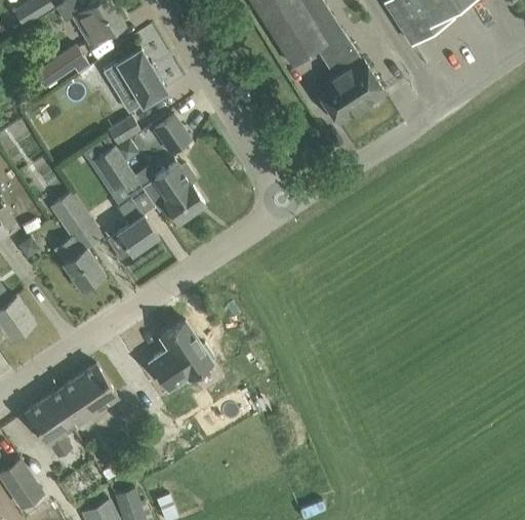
[(35,0),(14,12),(24,27),(52,8),(46,0),(35,0)]
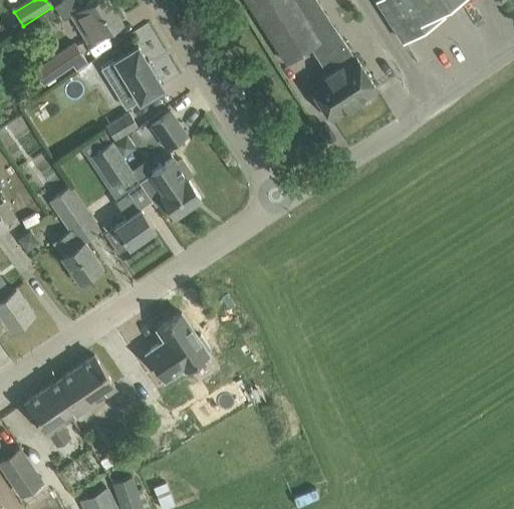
[(112,9),(106,0),(97,0),(96,0),(67,0),(52,9),(61,24),(69,18),(86,44),(121,23),(119,21),(124,18),(117,6),(112,9)]
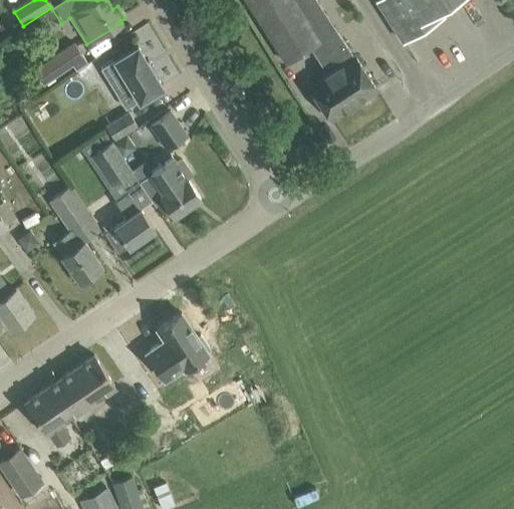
[(245,0),(288,66),(337,33),(315,0),(245,0)]
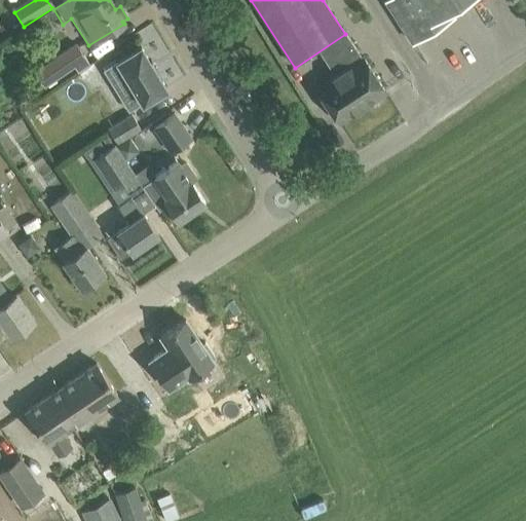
[(390,0),(385,4),(412,45),(453,19),(449,11),(465,0),(390,0)]
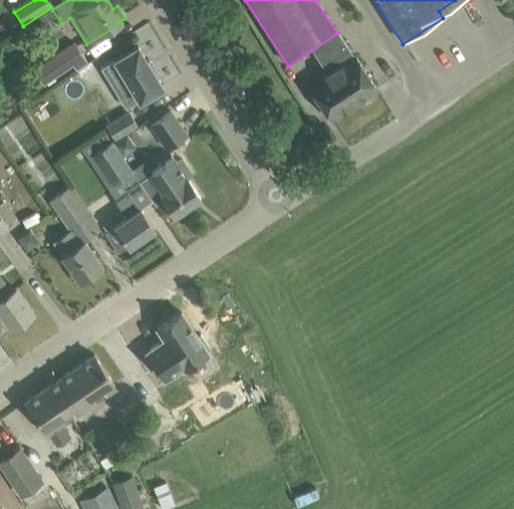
[(41,87),(71,67),(75,74),(88,65),(74,45),(32,73),(41,87)]
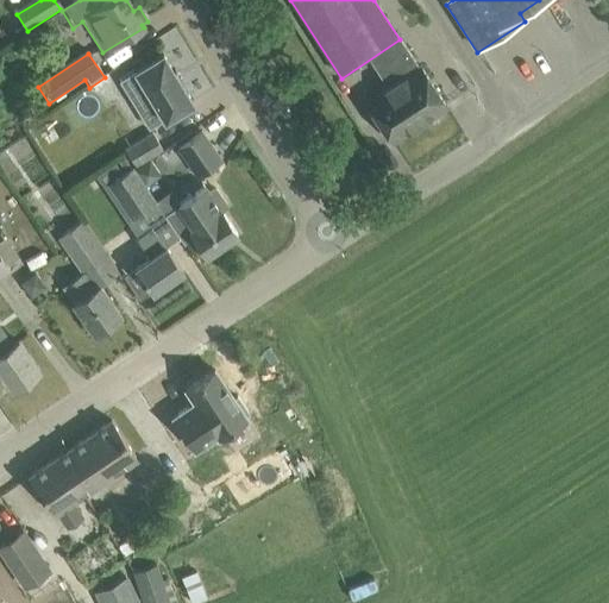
[(136,74),(119,85),(127,98),(140,118),(156,108),(165,123),(193,106),(182,88),(183,87),(175,74),(174,75),(163,57),(135,74),(136,74)]
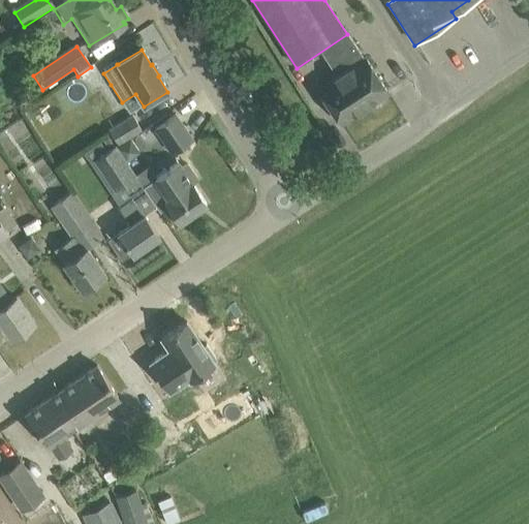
[(365,60),(318,91),(340,125),(387,95),(365,60)]
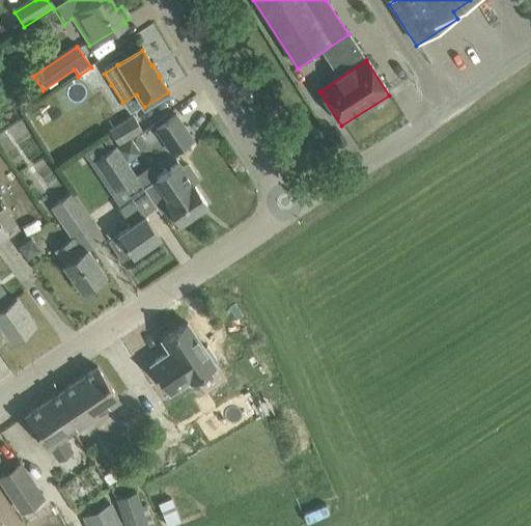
[(195,142),(177,116),(155,131),(172,158),(195,142)]
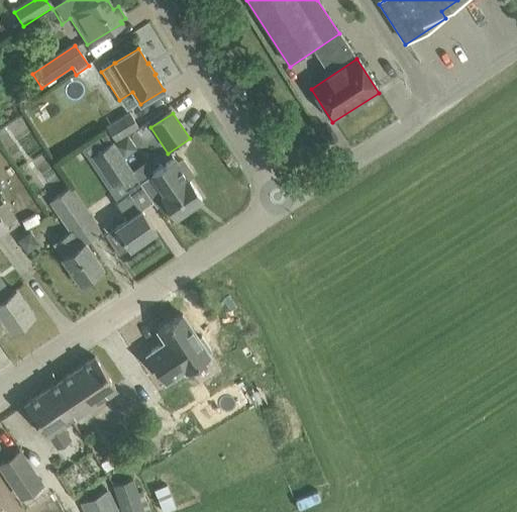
[(129,115),(106,129),(114,142),(137,128),(129,115)]
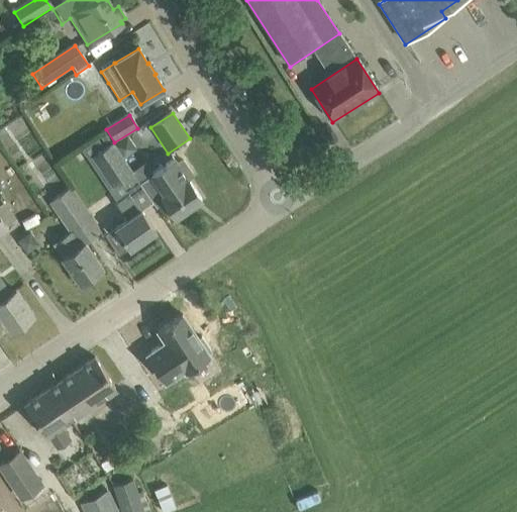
[(134,175),(113,143),(92,158),(113,189),(134,175)]
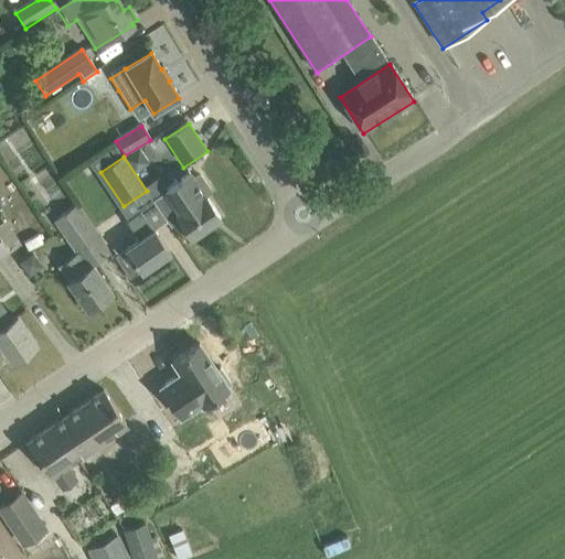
[(201,180),(198,182),(191,173),(153,202),(171,228),(180,222),(191,239),(220,221),(205,200),(211,195),(201,180)]
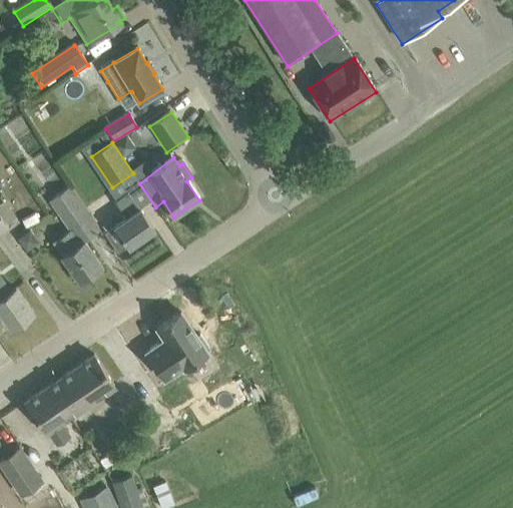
[(99,233),(70,188),(48,203),(63,226),(62,227),(68,235),(54,244),(63,257),(61,258),(79,284),(101,268),(84,243),(99,233)]
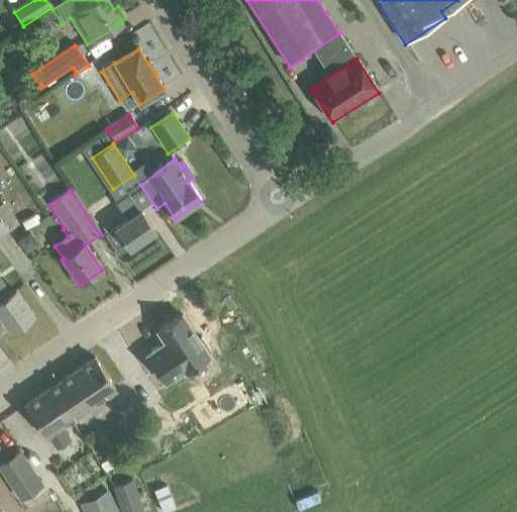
[(127,222),(115,230),(129,250),(156,232),(141,213),(128,195),(114,205),(127,222)]
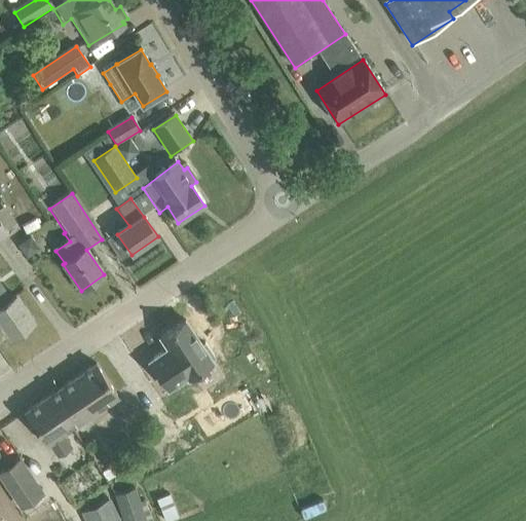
[(0,221),(0,240),(9,235),(0,221)]
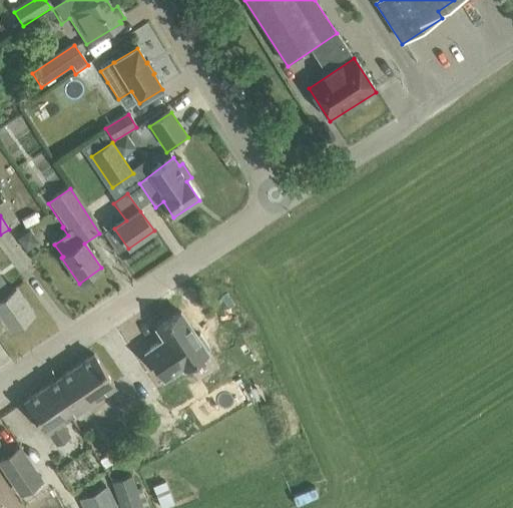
[(38,243),(30,232),(18,241),(26,252),(38,243)]
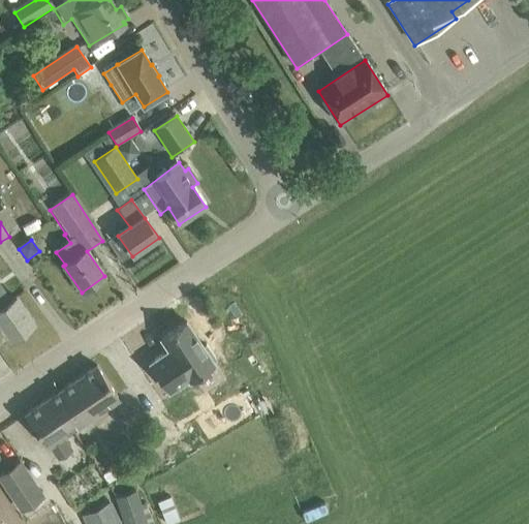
[(2,290),(0,291),(0,324),(11,341),(34,326),(17,300),(10,304),(2,290)]
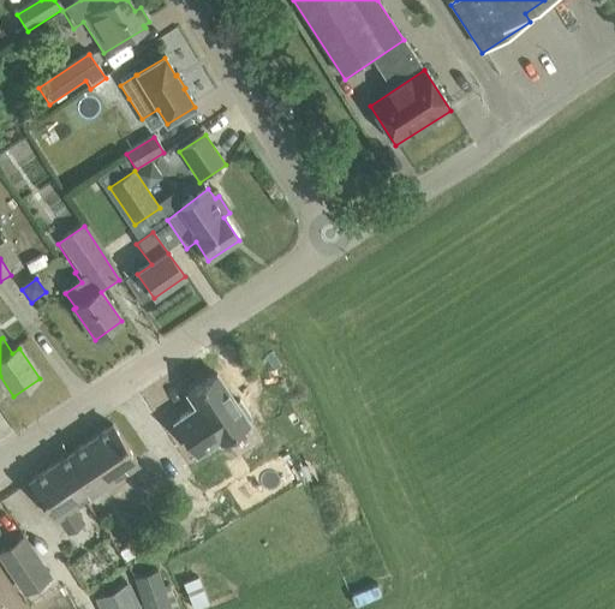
[(193,413),(175,425),(197,457),(219,442),(220,445),(248,425),(246,424),(250,422),(239,405),(236,407),(216,378),(189,396),(198,411),(193,413)]
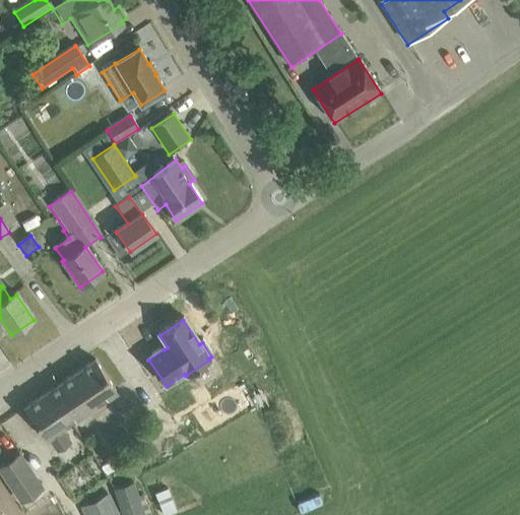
[(57,404),(70,424),(116,393),(94,362),(62,384),(69,395),(57,404)]
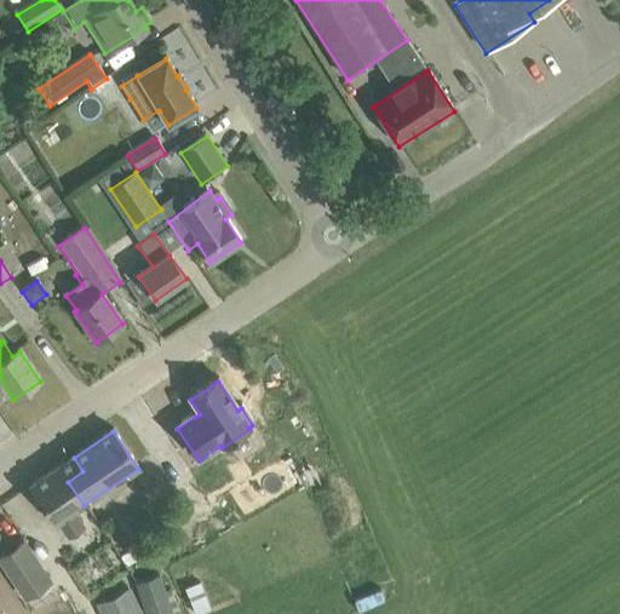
[(72,514),(84,505),(68,482),(82,471),(74,458),(30,487),(56,524),(58,522),(69,539),(82,529),(72,514)]
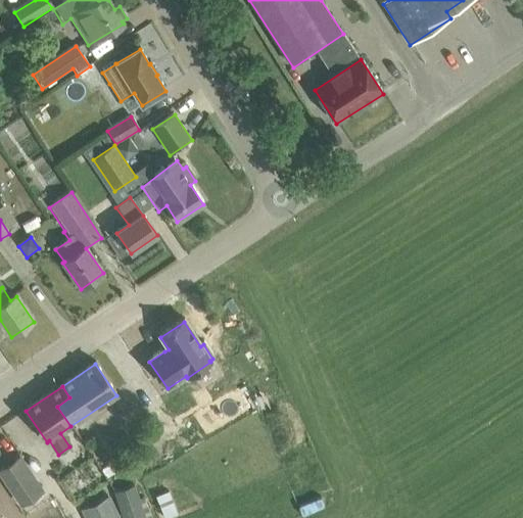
[(239,392),(194,420),(206,440),(252,414),(239,392)]
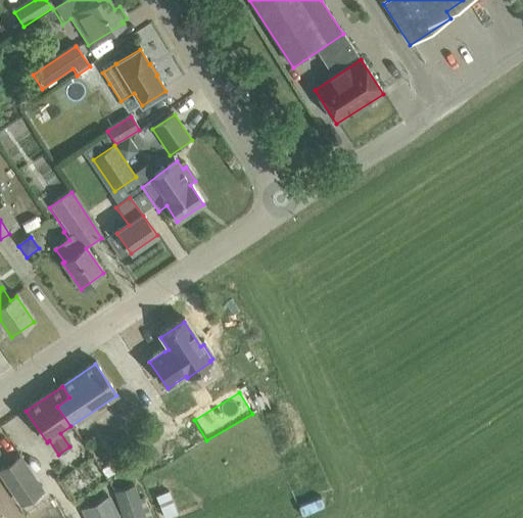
[(19,459),(0,471),(0,475),(21,507),(43,493),(19,459)]
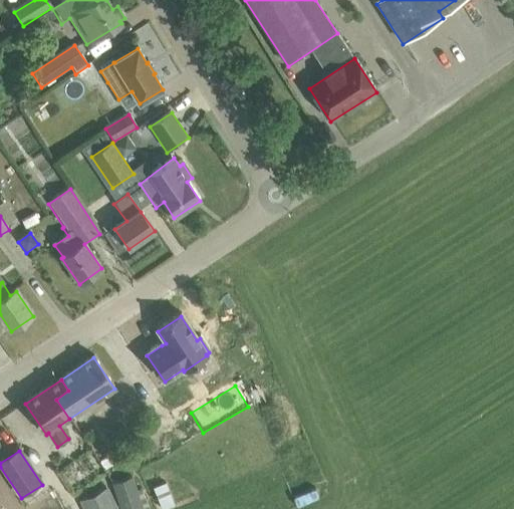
[(141,508),(132,480),(112,486),(119,508),(141,508)]
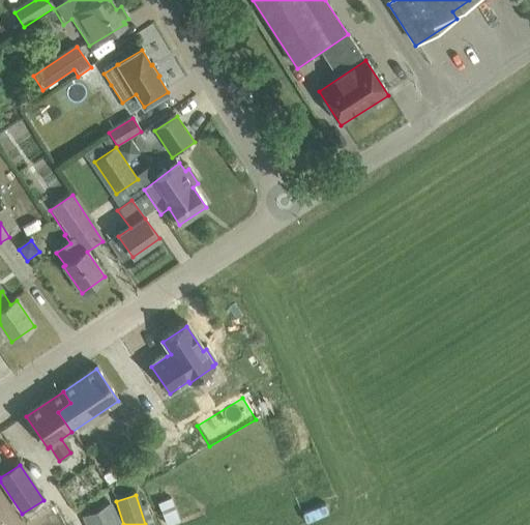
[(120,524),(111,504),(82,518),(85,524),(120,524)]
